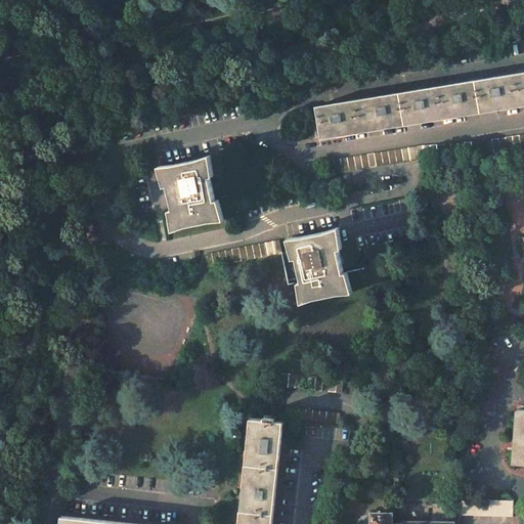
[(523,71),(514,74),(518,99),(523,98),(523,71)]
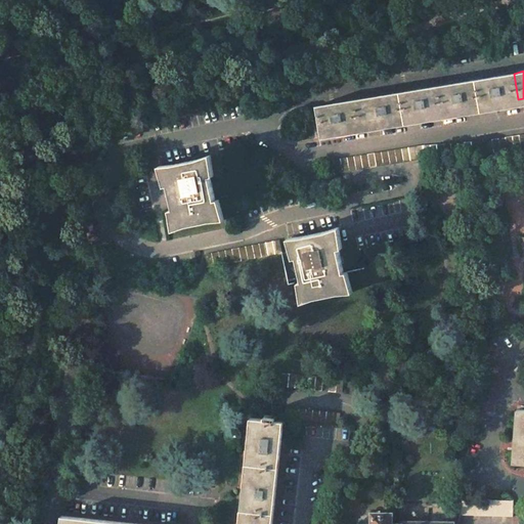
[(514,74),(476,80),(480,110),(495,107),(495,103),(505,101),(518,99),(514,74)]
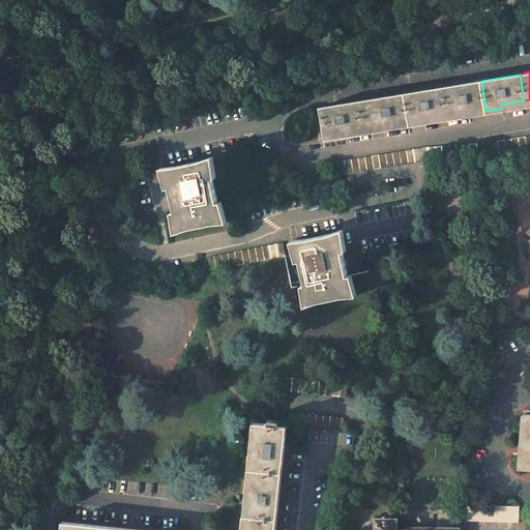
[(481,81),(443,87),(447,113),(461,111),(470,110),(471,113),(486,111),(481,81)]
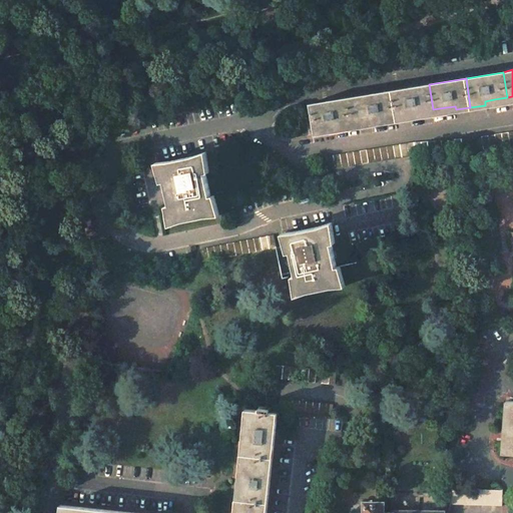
[(429,84),(392,90),(397,119),(411,117),(411,113),(421,111),(433,109),(429,84)]
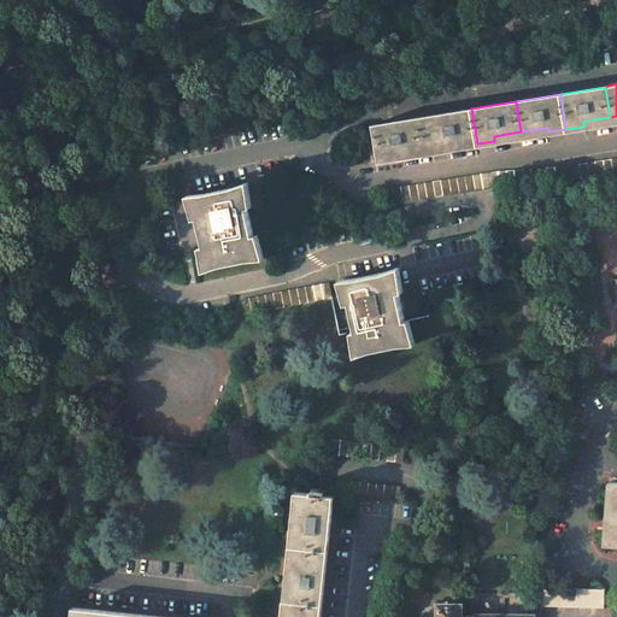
[(471,109),(417,117),(423,148),(441,145),(458,142),(459,146),(477,144),(471,109)]
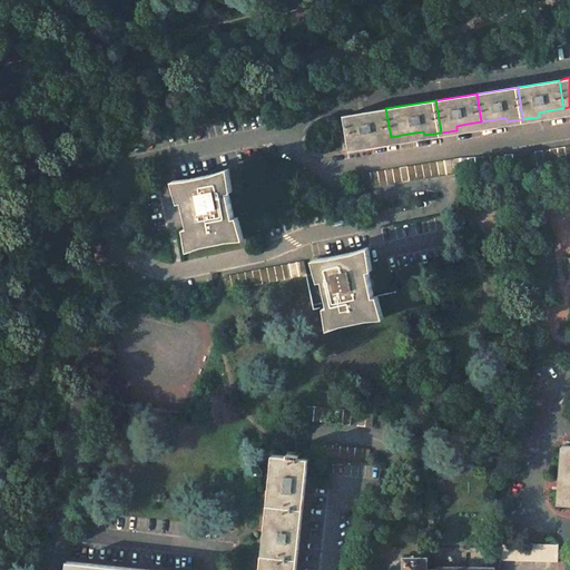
[(385,108),(344,115),(350,148),(366,145),(366,140),(377,139),(391,137),(385,108)]
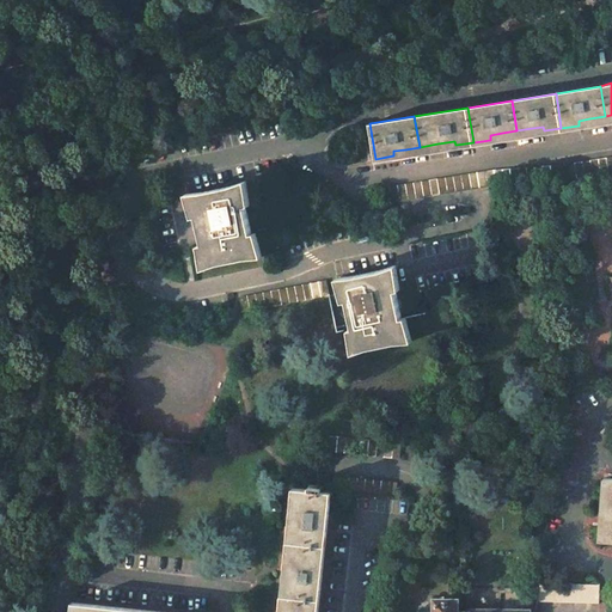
[(611,157),(567,164),(568,179),(611,172),(611,157)]
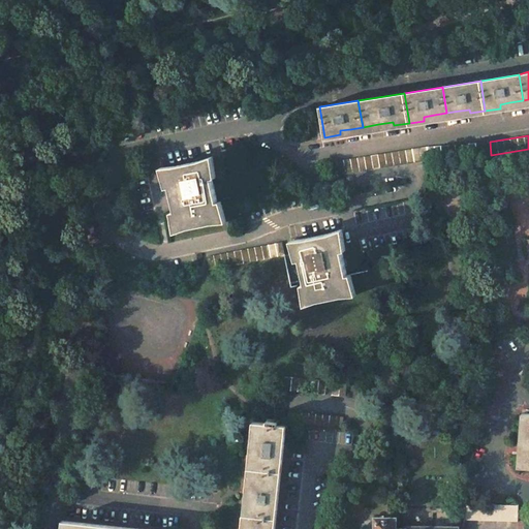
[(419,148),(330,162),(332,176),(422,161),(419,148)]
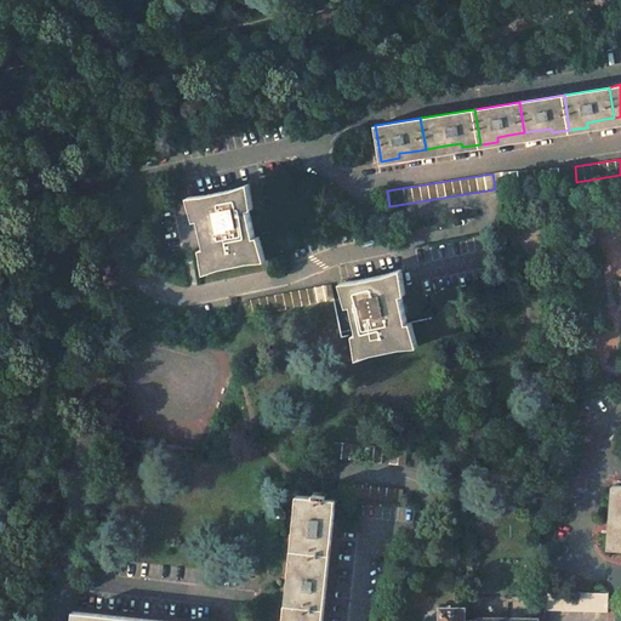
[(206,195),(195,195),(204,234),(206,248),(211,267),(211,272),(222,268),(250,262),(261,261),(256,237),(244,186),(234,189),(206,195)]
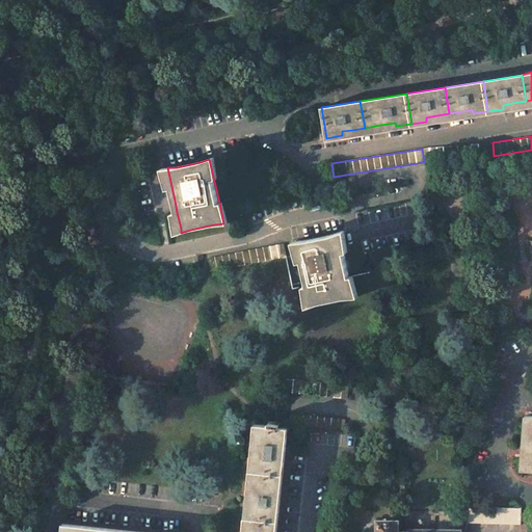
[(307,240),(298,241),(304,273),(312,306),(320,302),(344,298),(353,297),(348,276),(339,232),(331,235),(307,240)]
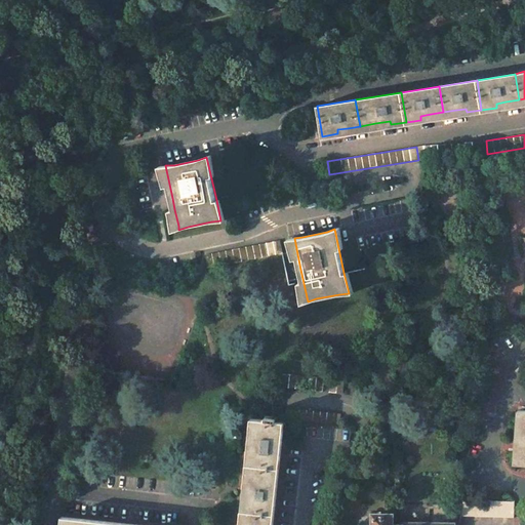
[(280,240),(205,254),(208,268),(282,252),(280,240)]
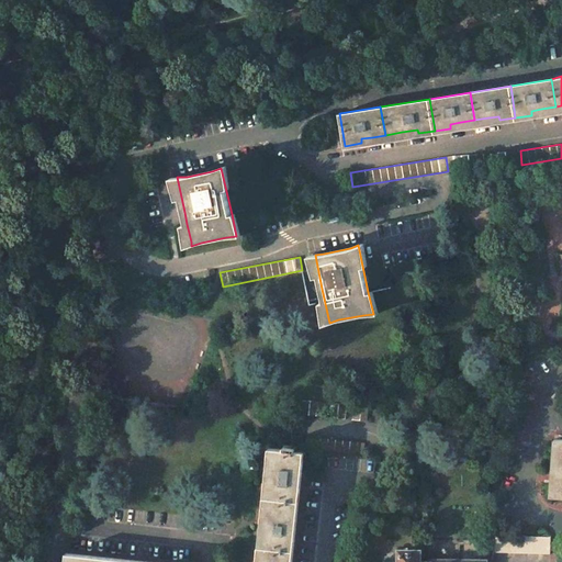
[(325,403),(303,400),(302,414),(324,417),(325,403)]
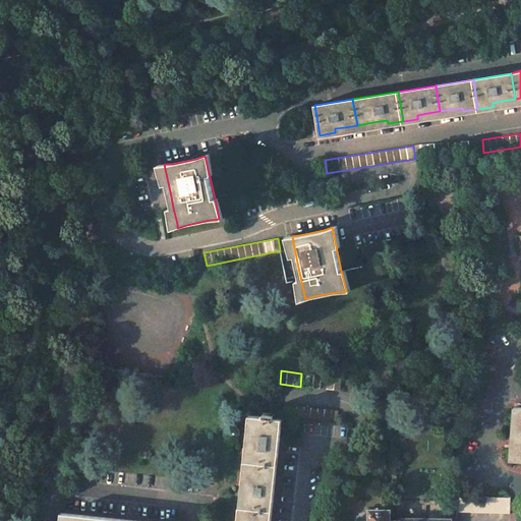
[(342,378),(307,373),(306,387),(341,391),(342,378)]
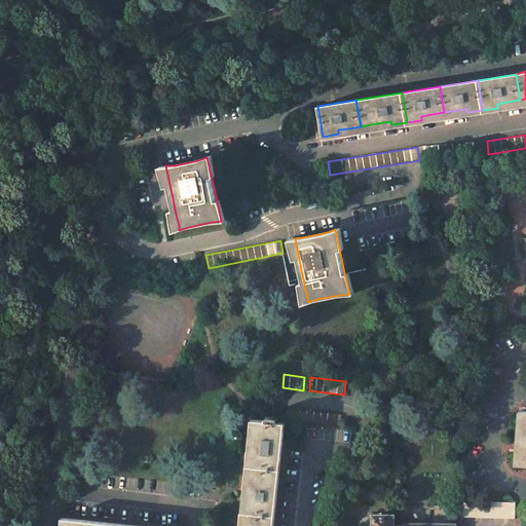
[(342,414),(287,409),(286,422),(306,425),(340,428),(342,414)]
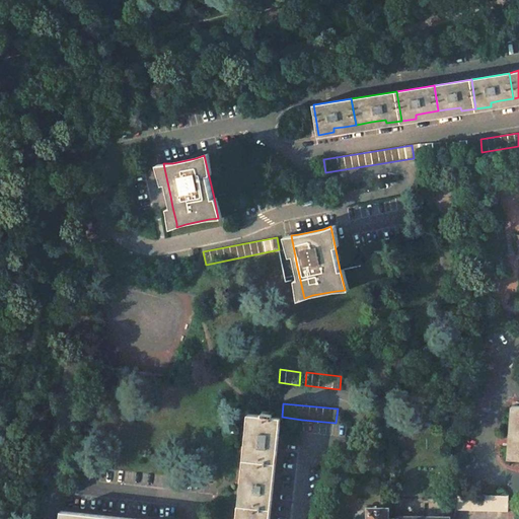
[(518,405),(516,405),(514,430),(513,447),(509,446),(508,458),(518,458),(518,405)]
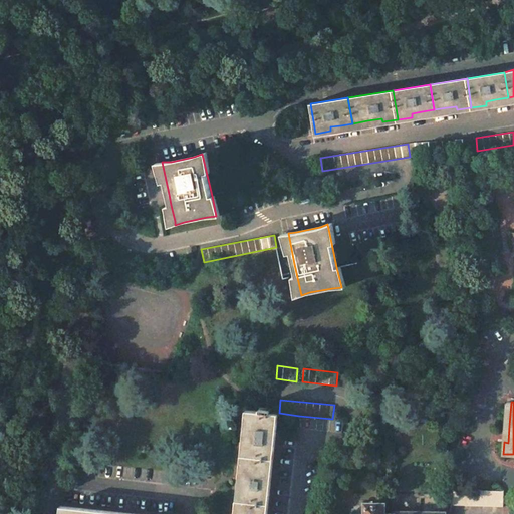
[(279,413),(249,410),(244,456),(274,459),(276,438),(279,413)]
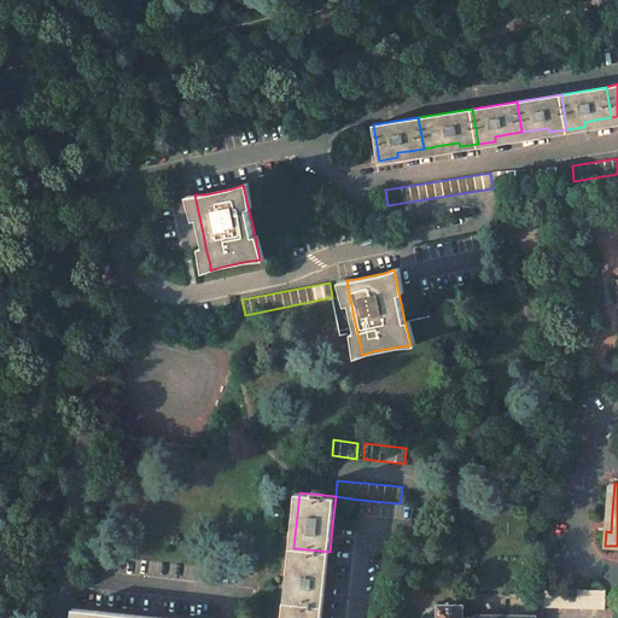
[(330,552),(293,548),(289,602),(324,606),(326,579),(330,552)]
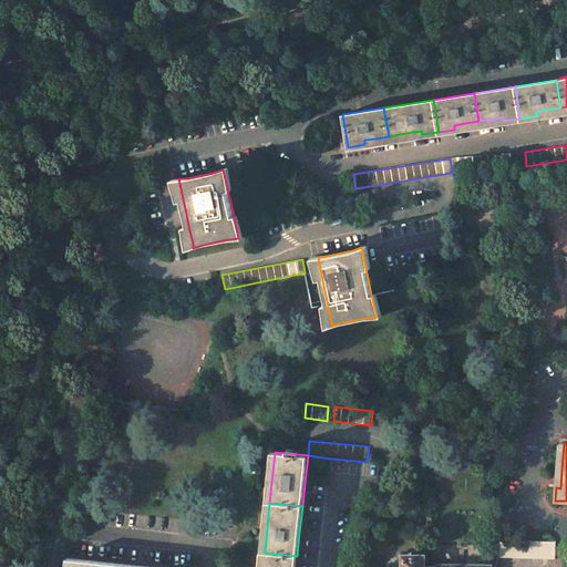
[(556,542),(498,540),(497,557),(555,558),(556,542)]
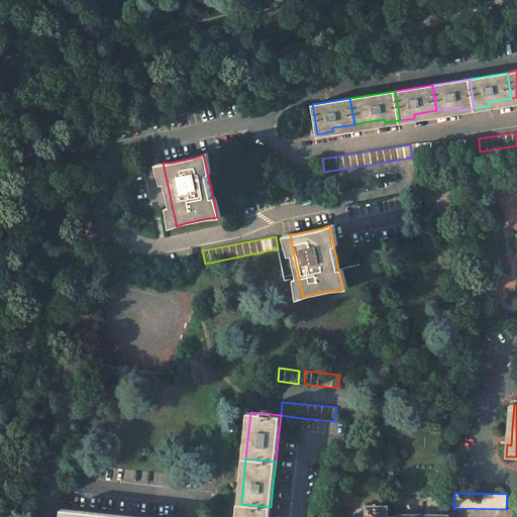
[(269,516),(271,507),(241,504),(239,516),(269,516)]
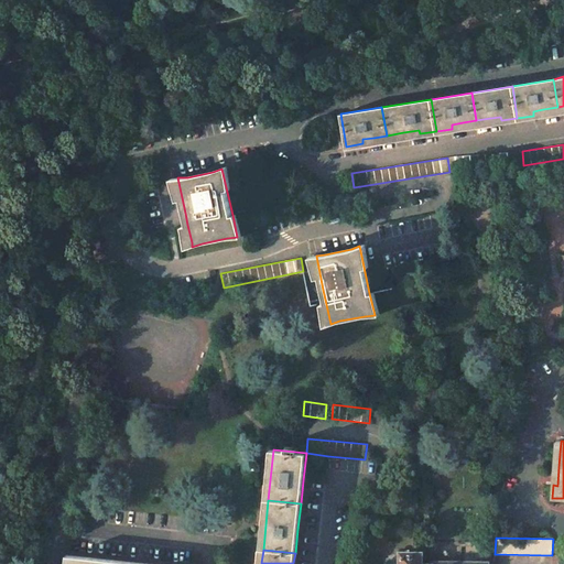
[(421,553),(401,553),(401,563),(421,563),(421,553)]
